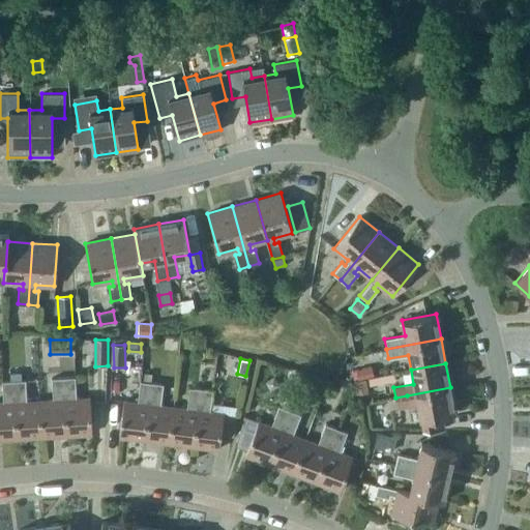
[(357,379),(373,376),(371,366),(355,370),(357,379)]
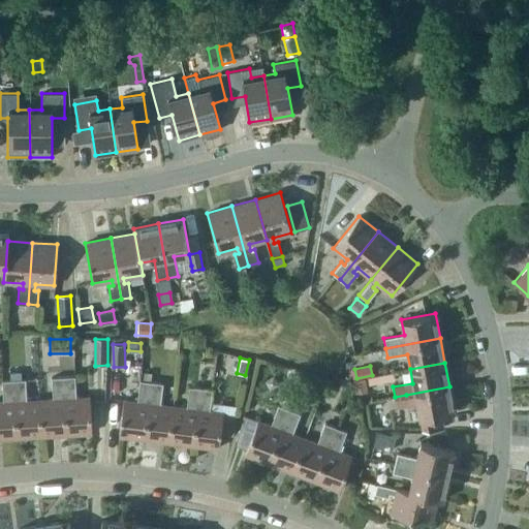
[(13,379),(21,379),(21,371),(9,372),(10,379),(13,379)]
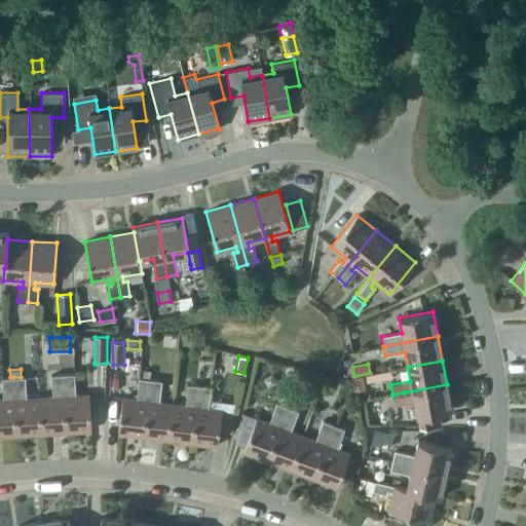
[(39,397),(42,434),(67,431),(64,374),(51,375),(52,397),(39,397)]
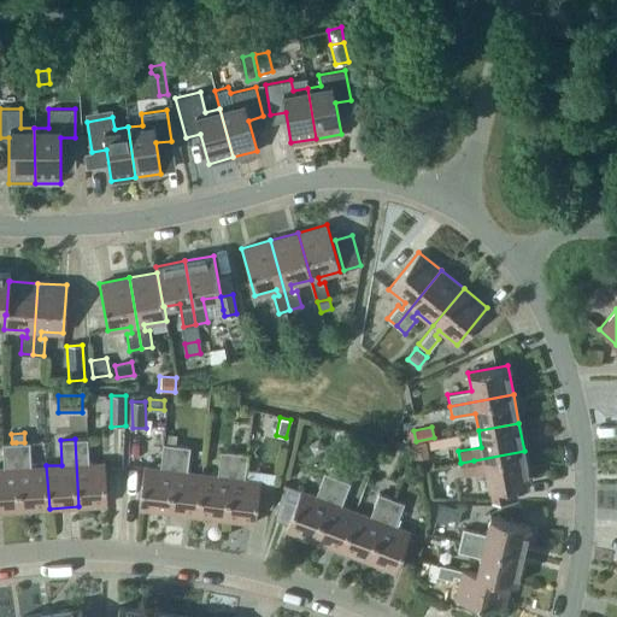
[(87,439),(75,439),(78,506),(106,505),(105,462),(88,463),(87,439)]
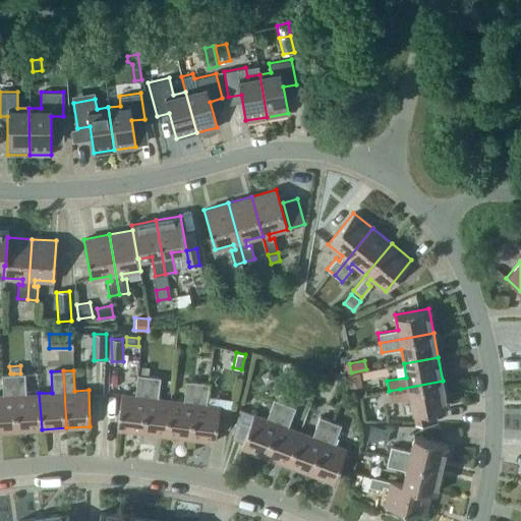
[(350,388),(361,386),(359,372),(348,374),(350,388)]
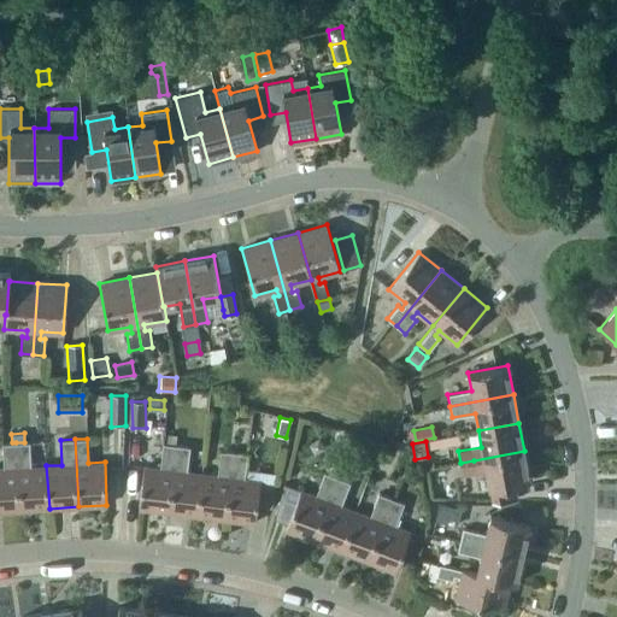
[(0,511),(19,510),(16,442),(12,442),(3,444),(4,469),(0,468),(0,511)]
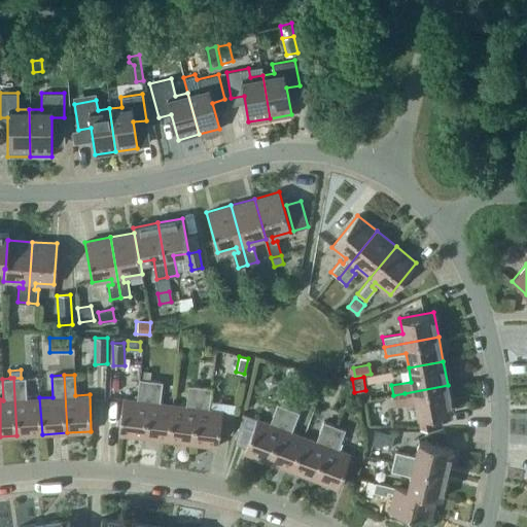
[(16,435),(42,434),(39,397),(26,398),(25,378),(21,378),(13,378),(16,435)]
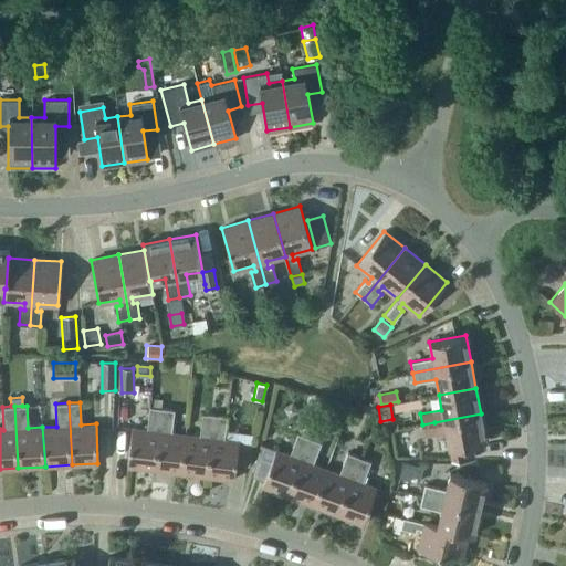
[(126,467),(154,470),(161,408),(149,407),(146,429),(132,428),(126,467)]
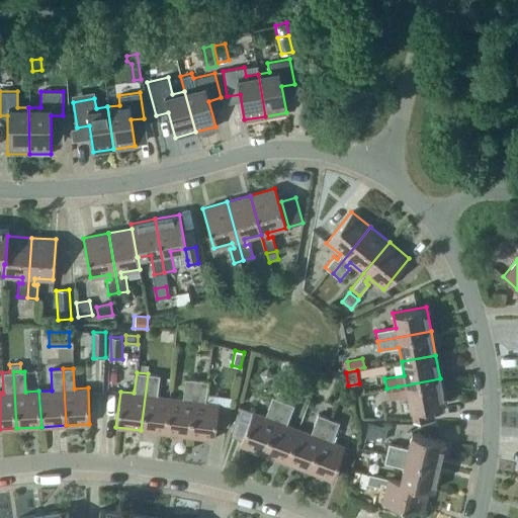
[(141,430),(165,433),(170,398),(157,396),(159,375),(148,373),(141,430)]
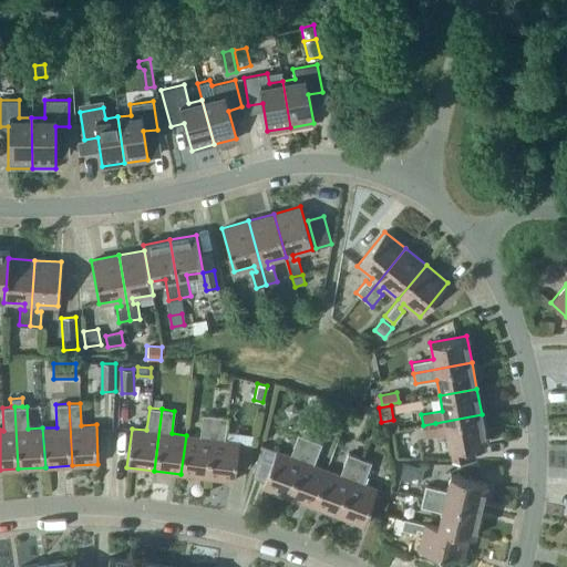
[(181,474),(208,477),(234,481),(238,442),(224,440),(227,418),(202,414),(199,436),(186,435),(181,474)]
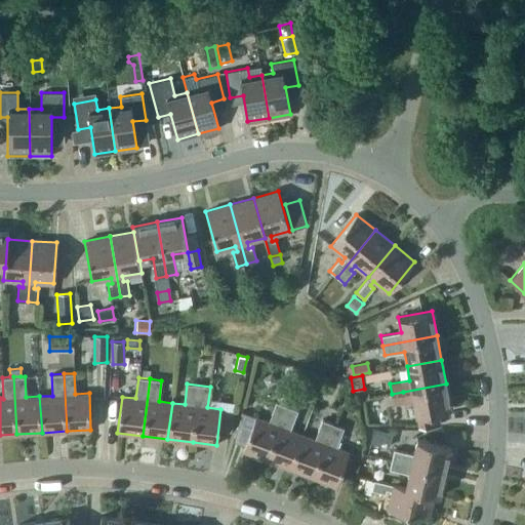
[(394,404),(413,400),(417,423),(440,425),(437,411),(450,408),(446,384),(403,392),(392,394),(394,404)]
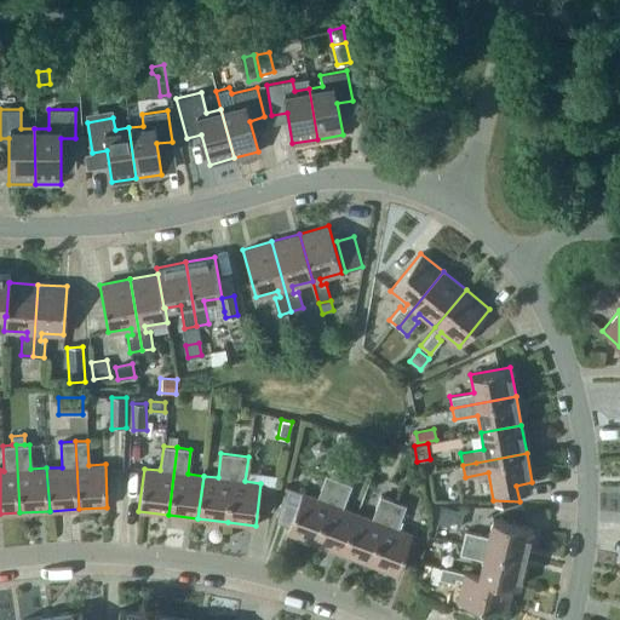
[(454,478),(465,477),(463,465),(453,468),(454,478)]
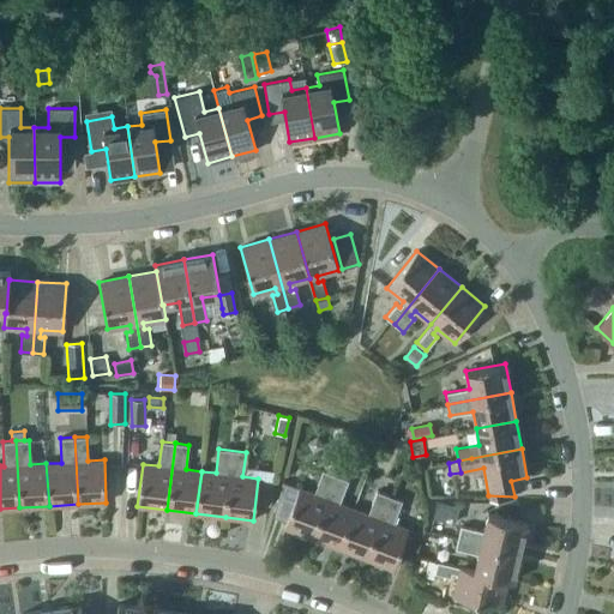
[(283,527),(311,537),(335,475),(323,470),(313,493),(299,488),(283,527)]
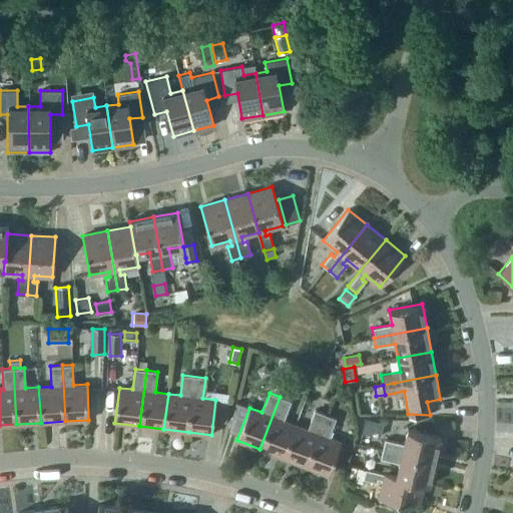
[(260,449),(283,458),(296,425),(284,420),(291,401),(280,397),(260,449)]
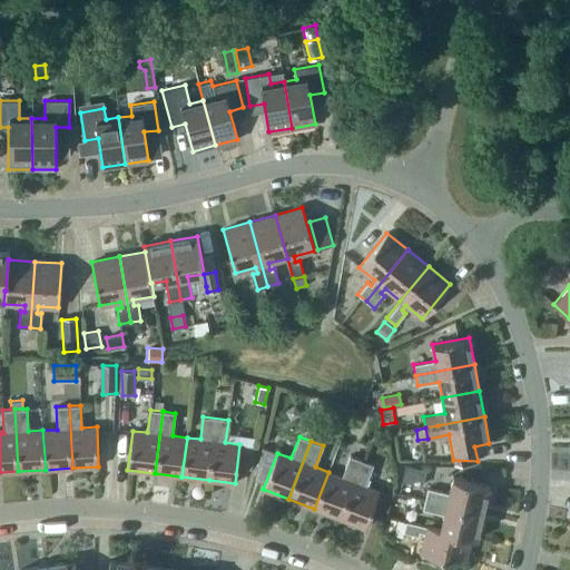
[(314,509),(340,519),(362,460),(350,455),(341,477),(328,472),(314,509)]
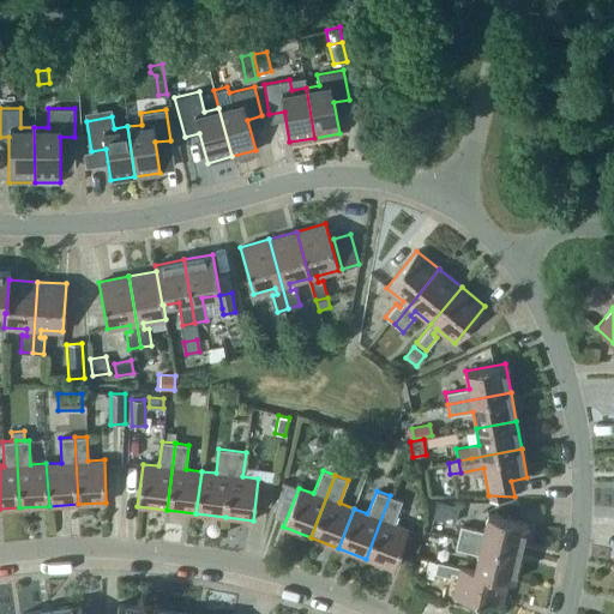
[(402,500),(390,495),(366,559),(392,569),(408,529),(393,523),(402,500)]
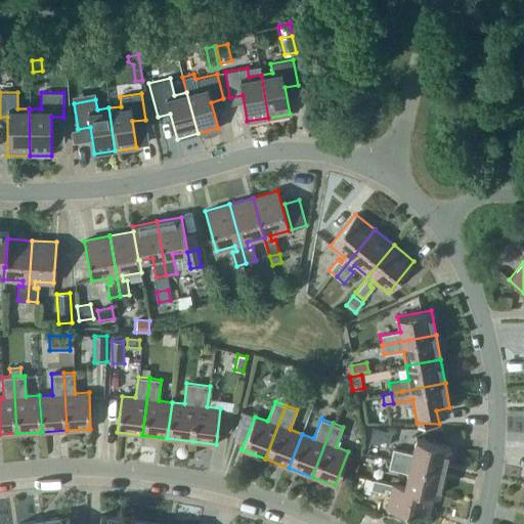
[(384,431),(374,429),(370,442),(381,444),(384,431)]
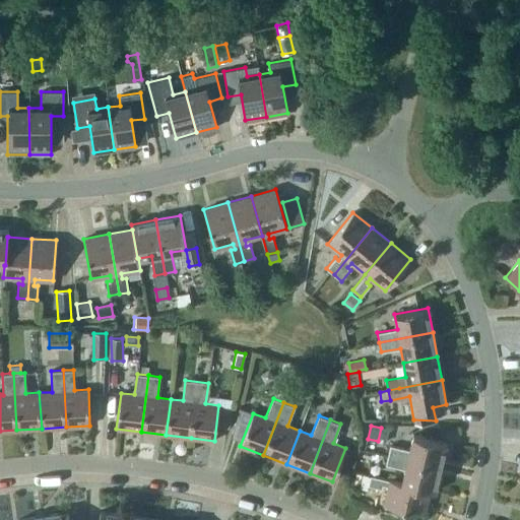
[(387,455),(414,461),(440,467),(446,443),(412,435),(409,450),(390,445),(387,455)]
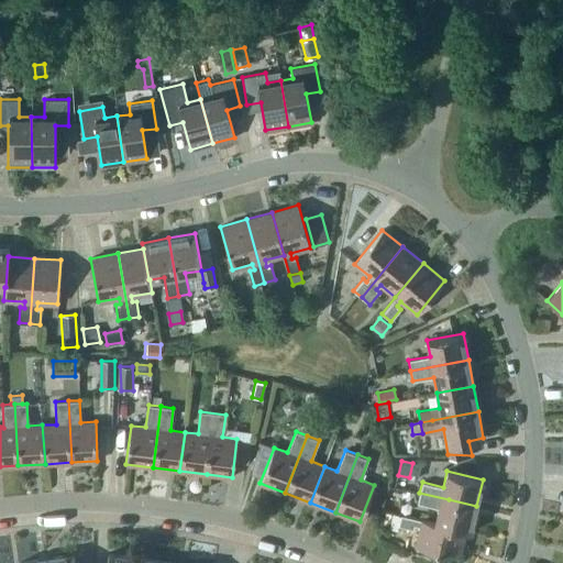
[(476,506),(449,499),(419,493),(417,503),(438,508),(434,522),(434,523),(464,530),(464,531),(471,532),(476,506)]
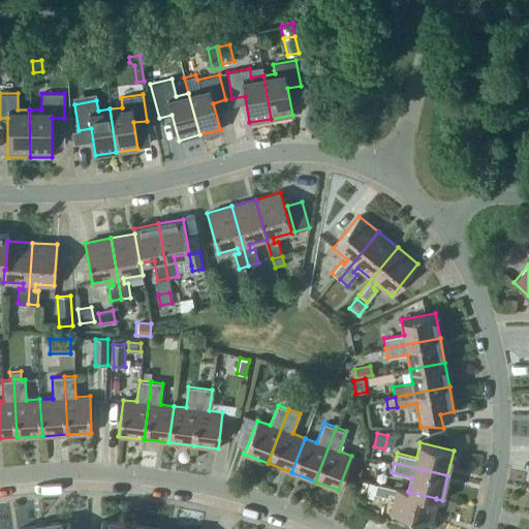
[(374,494),(376,484),(369,481),(362,480),(359,494),(373,498),(374,494)]
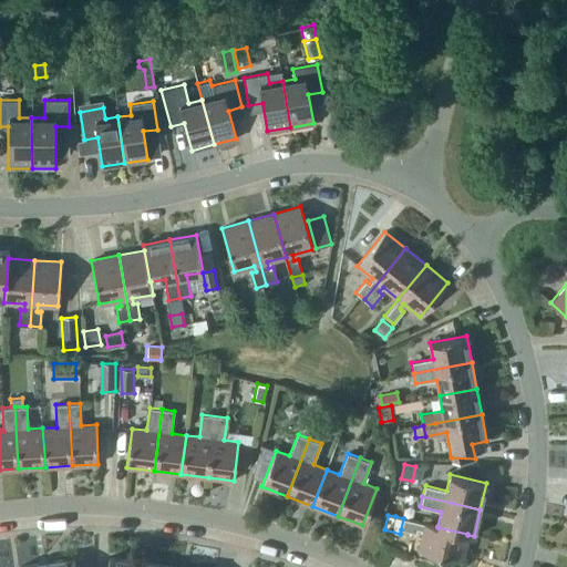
[(437,527),(437,526),(403,518),(401,529),(415,533),(416,528),(423,531),(418,550),(461,560),(467,535),(467,534),(437,527)]
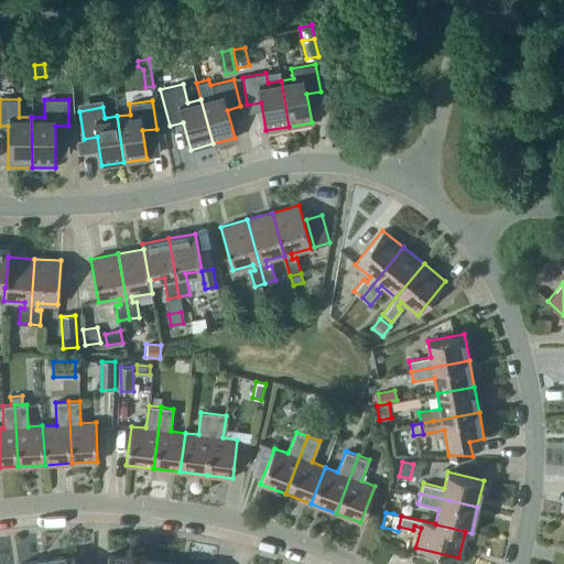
[(133,563),(134,559),(108,554),(106,563),(133,563)]
